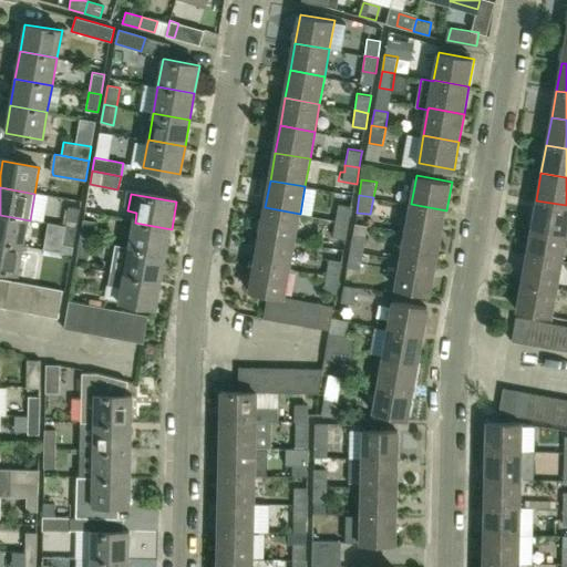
[(531,227),(566,234),(566,226),(566,205),(536,200),(531,227)]
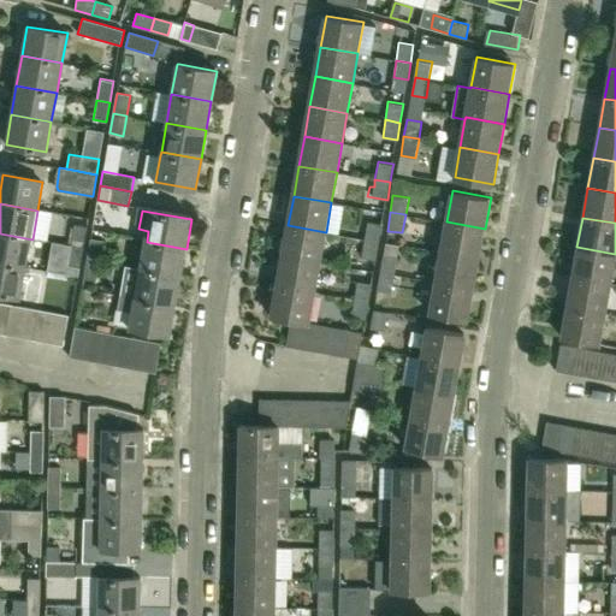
[(368,221),(365,240),(379,242),(381,224),(368,221)]
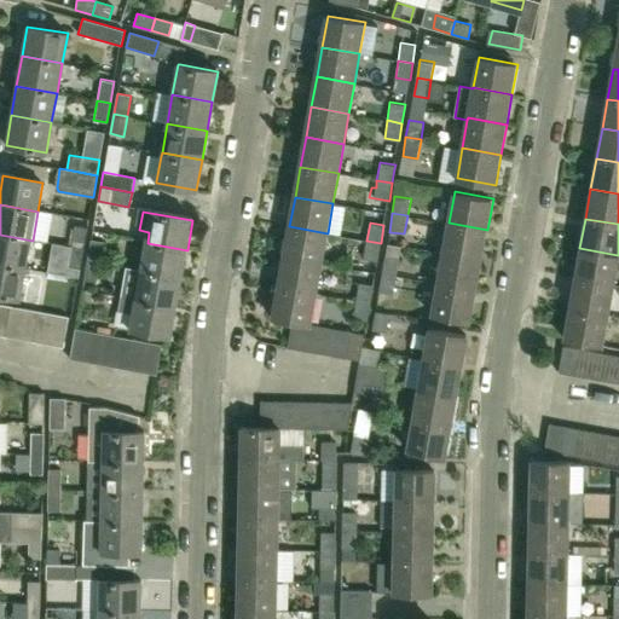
[(482,260),(487,230),(449,223),(444,253),(482,260)]
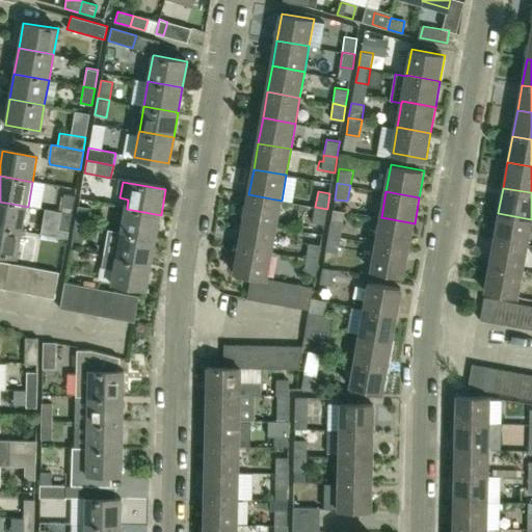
[(64,193),(60,213),(72,215),(75,195),(64,193)]
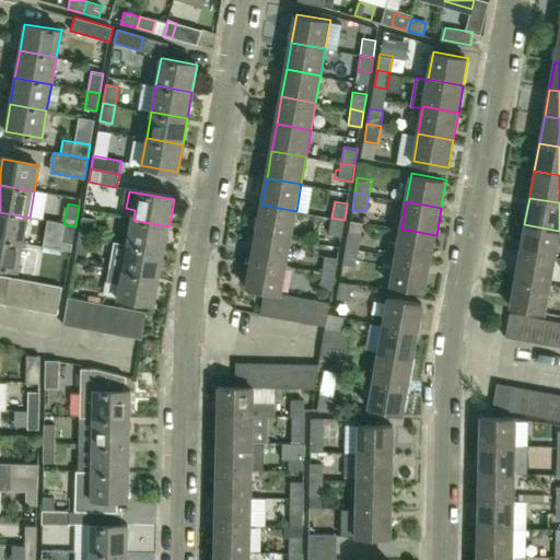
[(257,232),(291,238),(296,211),(261,205),(257,232)]
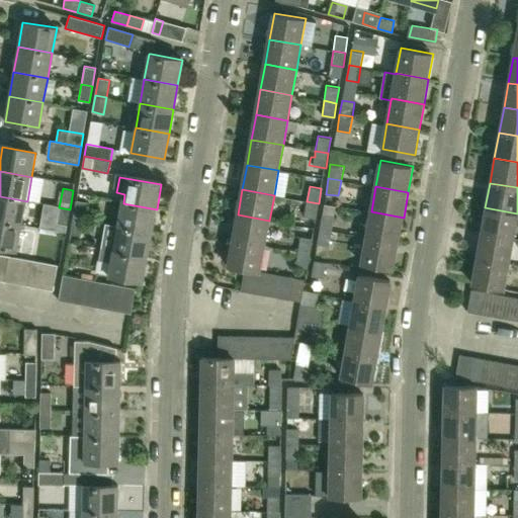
[(0,196),(0,222),(22,226),(27,201),(0,196)]
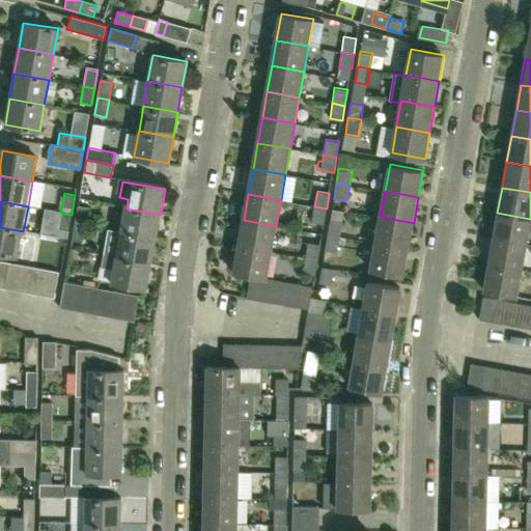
[(78,205),(75,225),(86,227),(89,206),(78,205)]
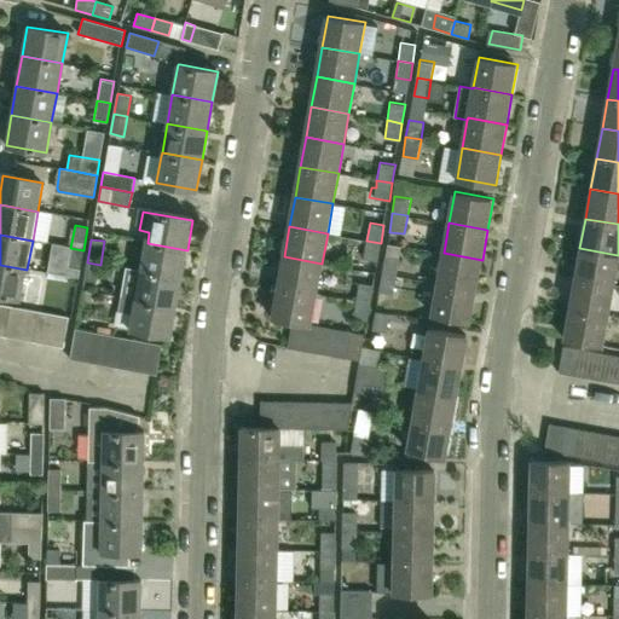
[(377,260),(381,243),(366,241),(364,258),(377,260)]
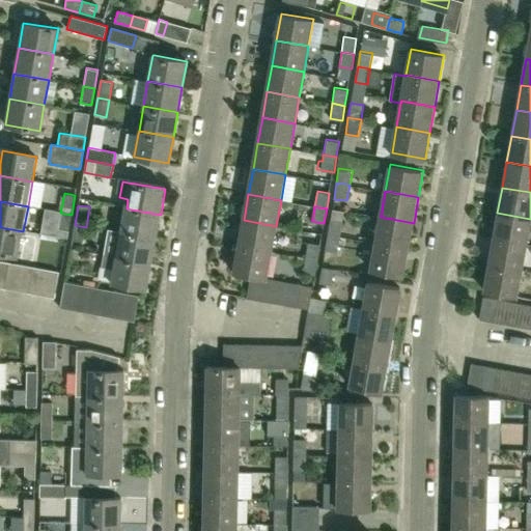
[(127,208),(122,233),(156,240),(161,215),(127,208)]
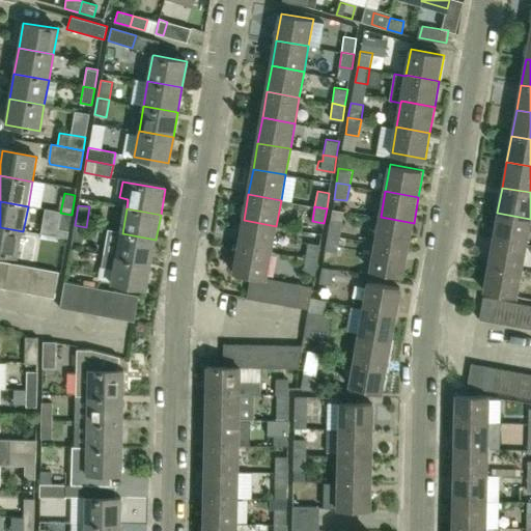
[(72,215),(60,213),(58,229),(70,231),(72,215)]
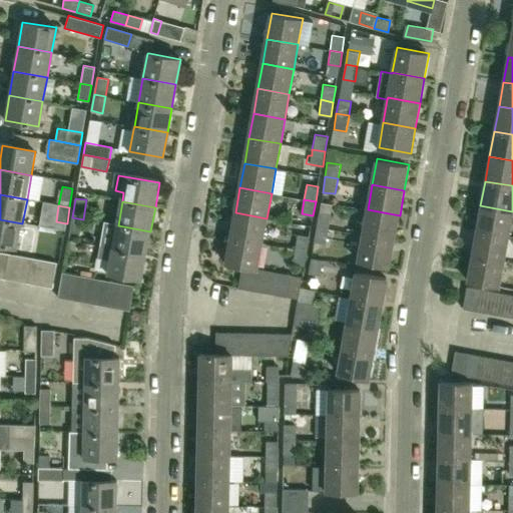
[(476,230),(507,236),(512,211),(480,205),(476,230)]
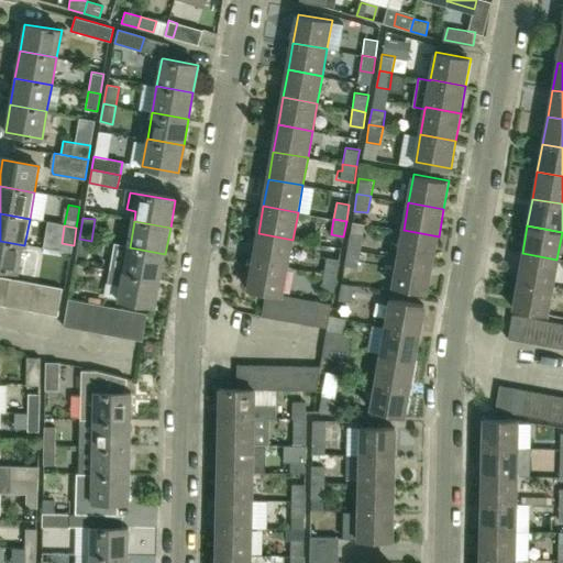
[(404,230),(398,257),(434,264),(439,236),(404,230)]
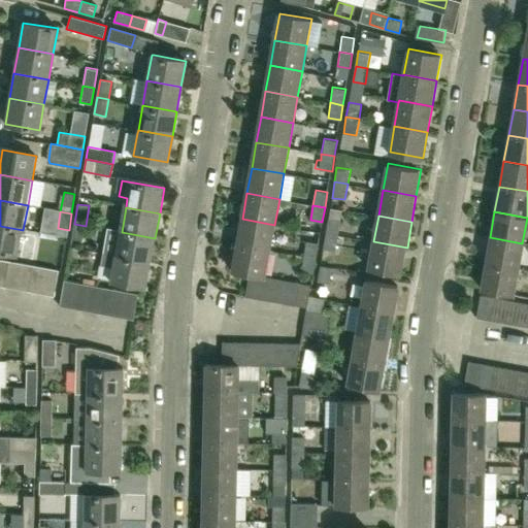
[(237,244),(270,251),(274,225),(242,219),(237,244)]
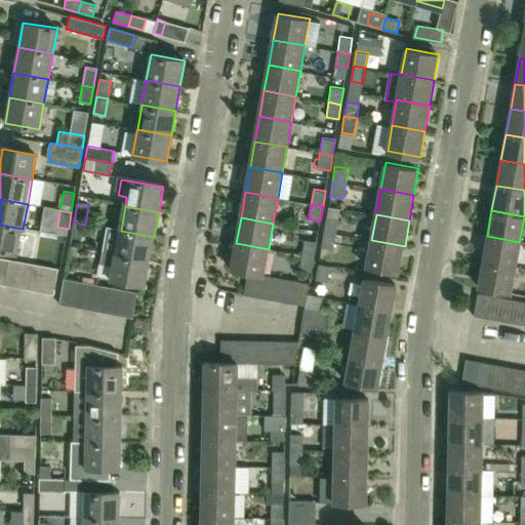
[(326,217),(324,232),(337,234),(339,219),(326,217)]
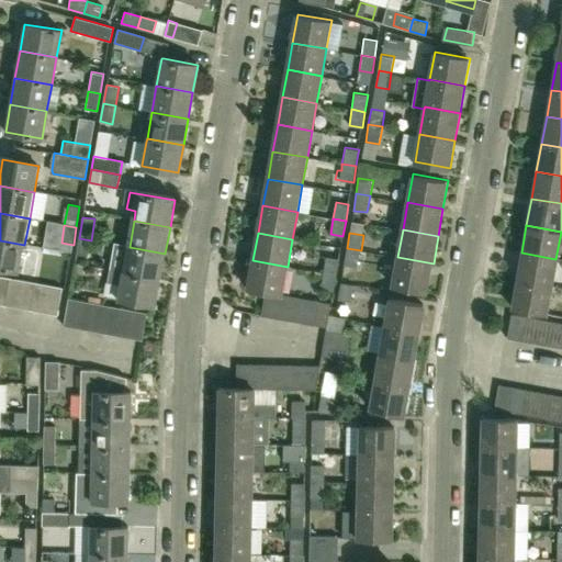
[(91,240),(79,238),(76,255),(89,257),(91,240)]
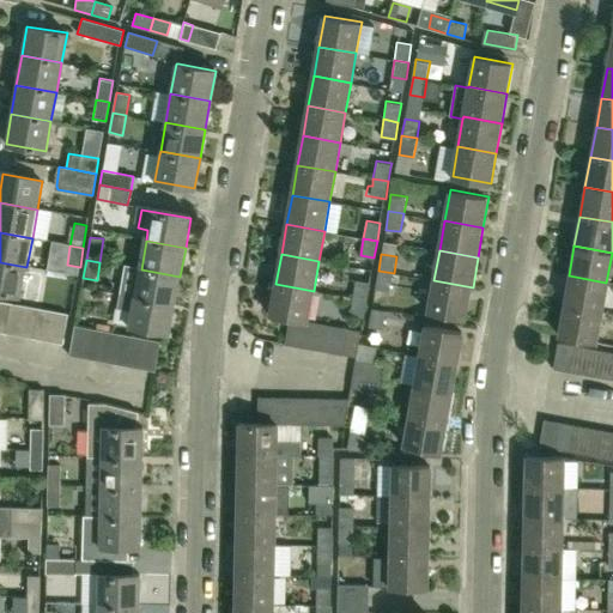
[(0,293),(22,297),(26,268),(26,267),(0,262),(0,293)]
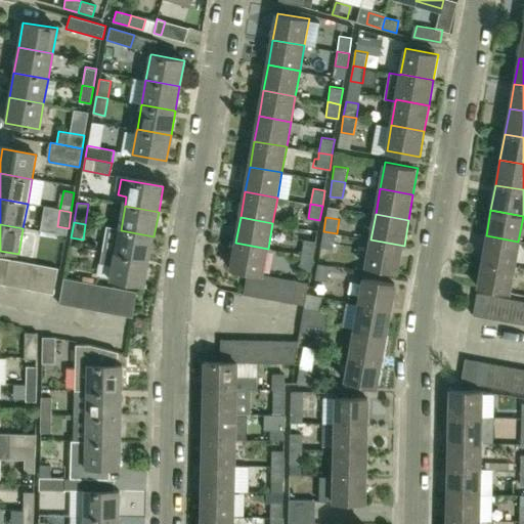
[(104,251),(149,259),(154,236),(121,230),(117,253),(104,251)]
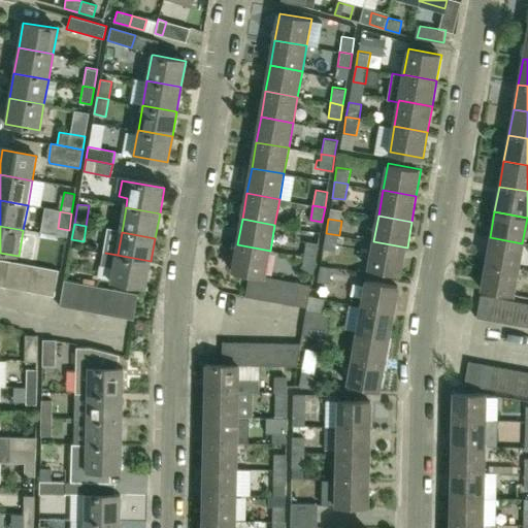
[(336,252),(339,235),(326,233),(323,250),(336,252)]
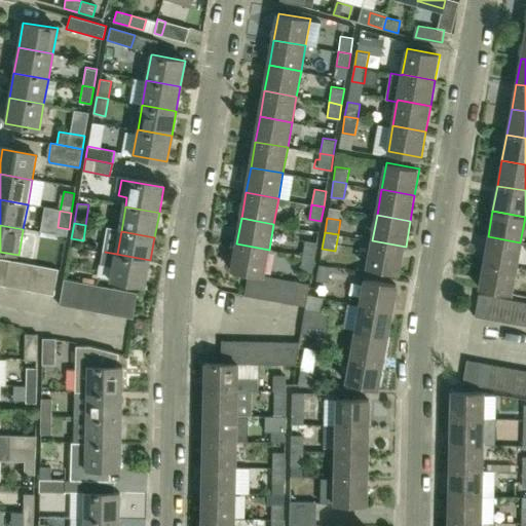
[(488,236),(484,260),(483,262),(516,268),(520,242),(488,236)]
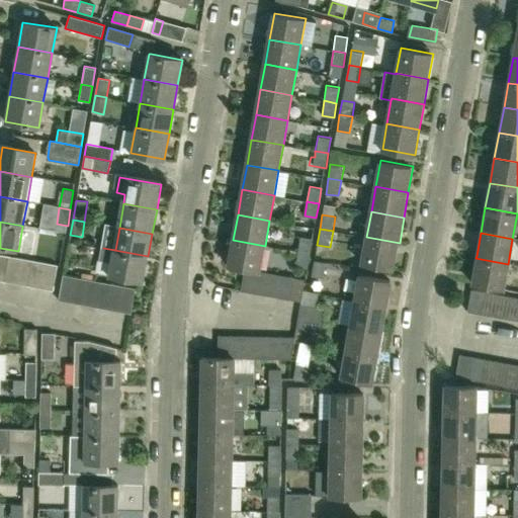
[(300,237),(297,252),(310,254),(313,239),(300,237)]
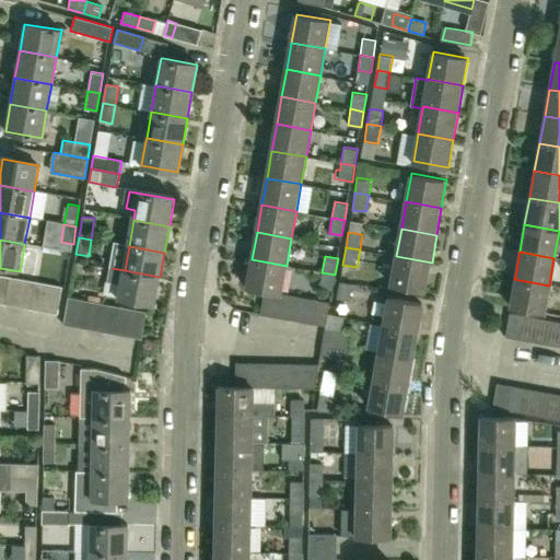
[(427,291),(432,263),(396,256),(392,284),(427,291)]
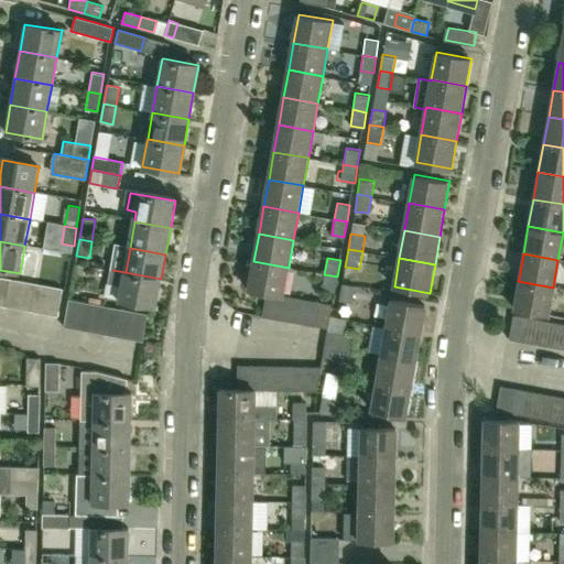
[(280,295),(283,295),(289,268),(253,261),(249,290),(267,293),(262,317),(275,320),(280,295)]
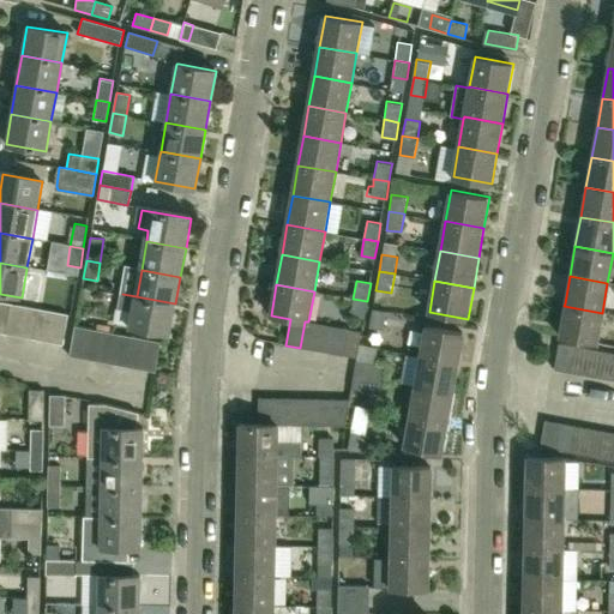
[(175,304),(122,294),(119,308),(134,312),(131,327),(170,335),(175,304)]
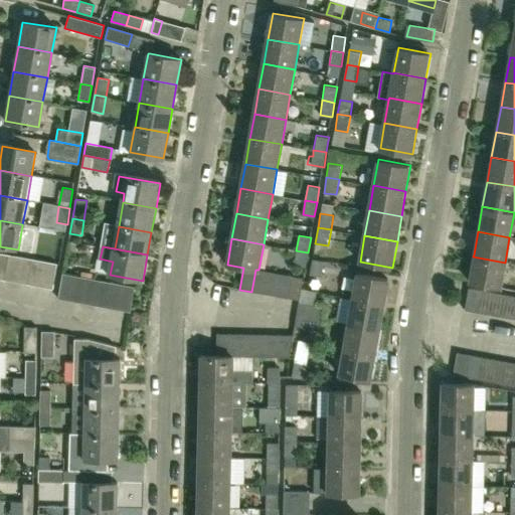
[(306,268),(308,252),(296,250),(294,265),(306,268)]
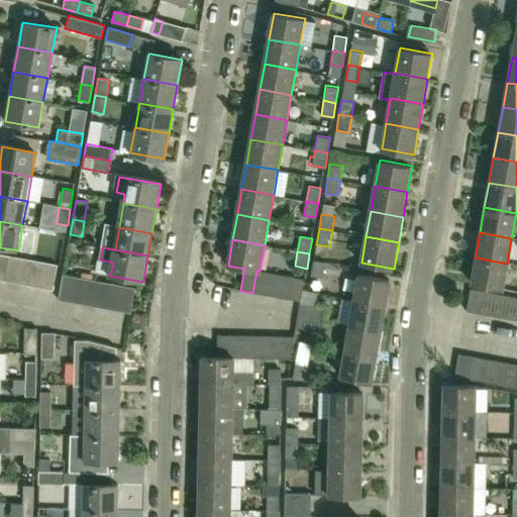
[(0,280),(5,281),(9,257),(0,255),(0,280)]
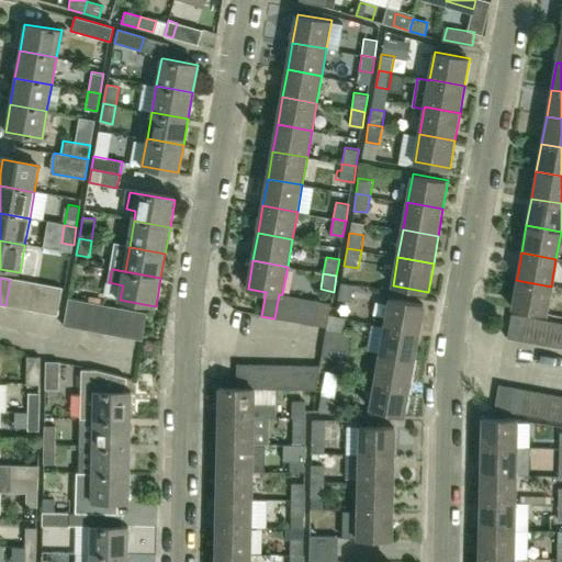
[(6,305),(18,307),(22,283),(10,280),(6,305)]
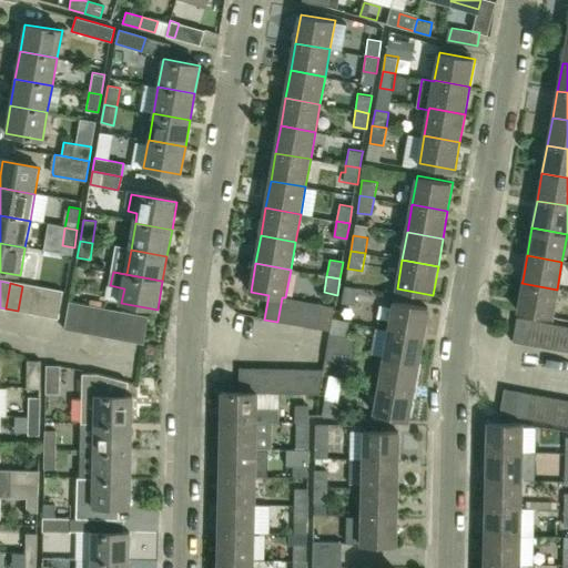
[(557,290),(521,283),(517,311),(551,317),(557,290)]
